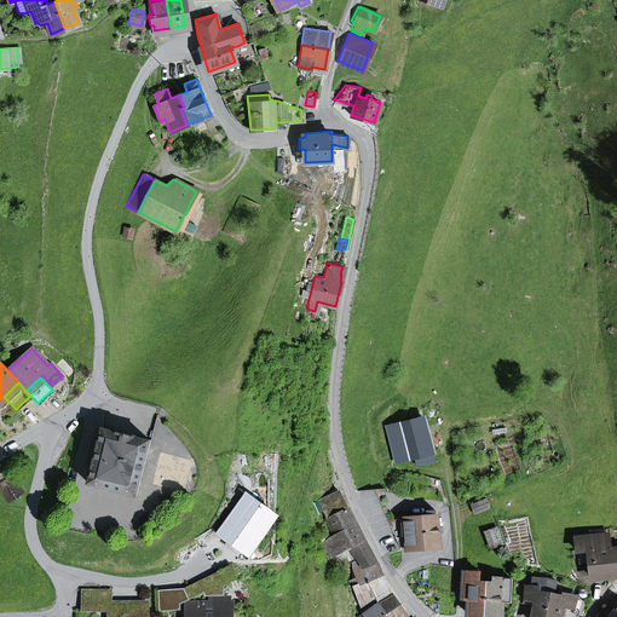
[(432,462),(421,416),(367,430),(375,465),(413,455),(416,463),(432,462)]
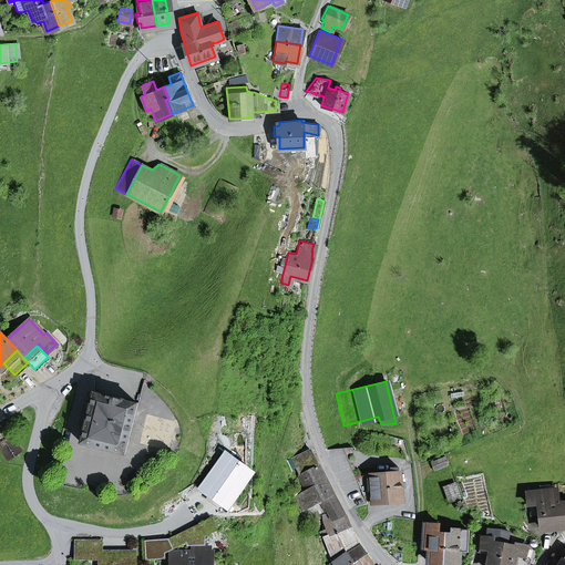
[(84,425),(80,441),(123,452),(136,402),(93,391),(89,407),(84,425)]
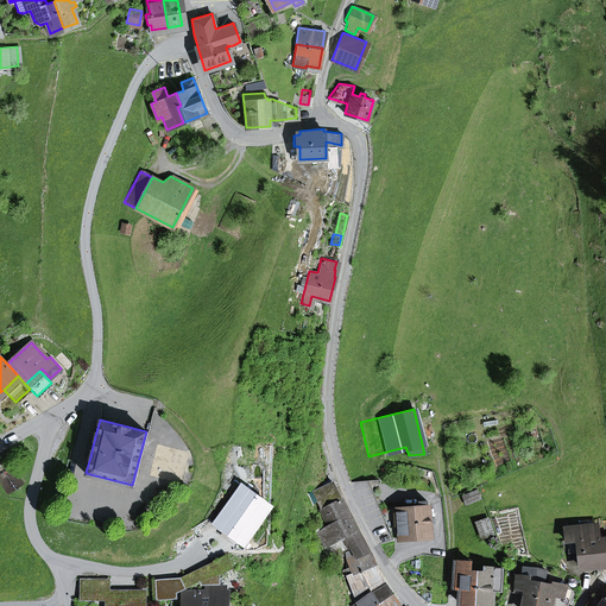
[(83,455),(90,456),(95,436),(88,435),(83,455)]
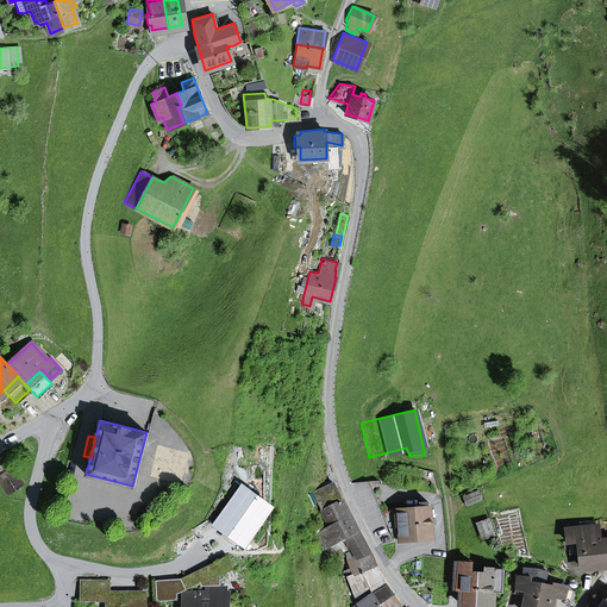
[(379,504),(379,502),(377,479),(368,480),(379,504)]
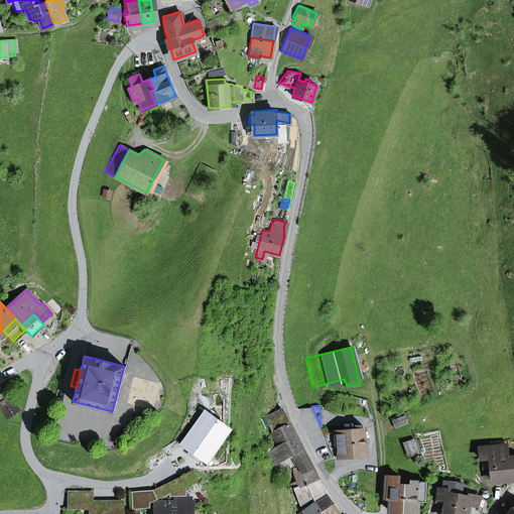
[(198,406),(174,438),(180,442),(204,410),(198,406)]
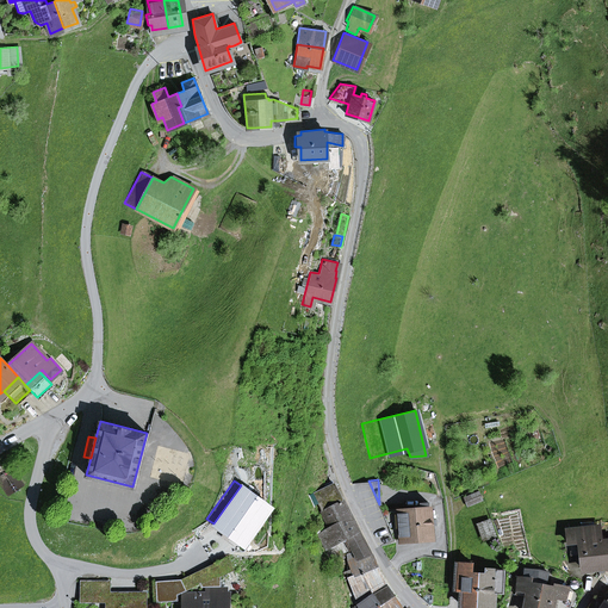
[(312,492),(330,528),(318,534),(326,547),(339,541),(346,553),(353,550),(354,554),(355,556),(367,551),(333,483),(312,492)]
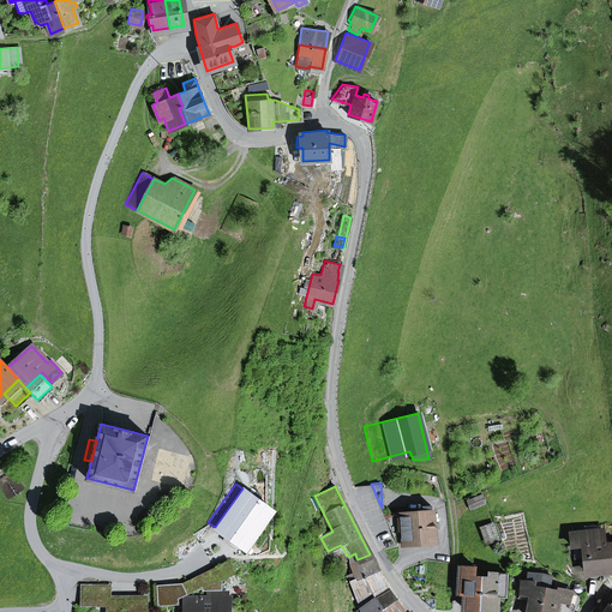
[(273,510),(243,489),(215,527),(225,534),(231,538),(239,544),(251,528),(256,532),(273,510)]
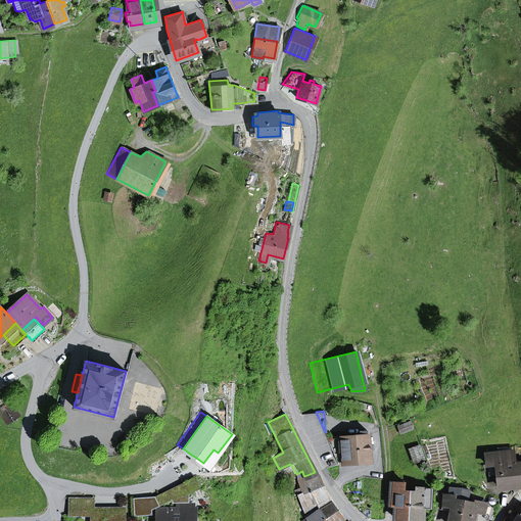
[(396,425),(399,432),(412,427),(409,420),(396,425)]
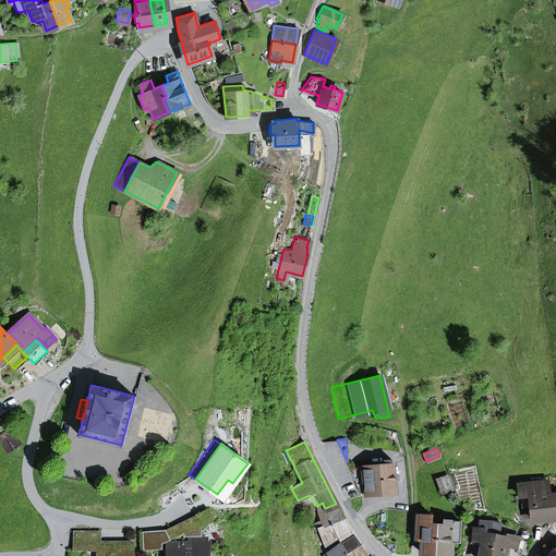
[(395,492),(394,479),(397,478),(397,473),(393,473),(393,463),(391,463),(390,459),(384,459),(384,464),(349,468),(359,491),(365,491),(365,494),(395,492)]
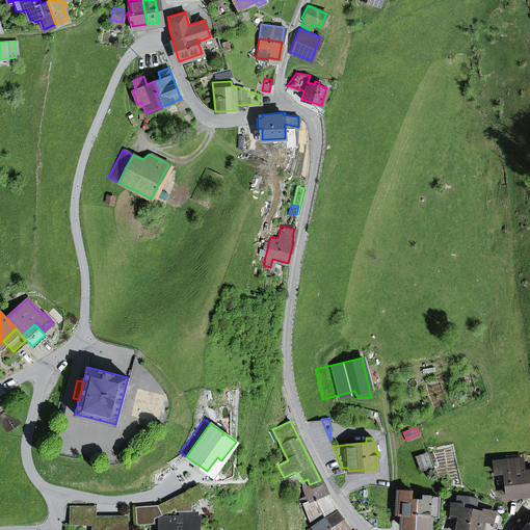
[(415,456),(420,469),(429,465),(425,452),(415,456)]
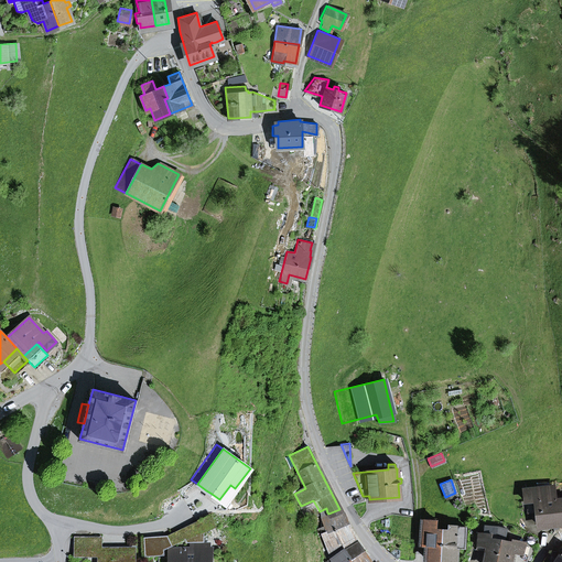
[(219,499),(225,504),(235,488),(230,485),(219,499)]
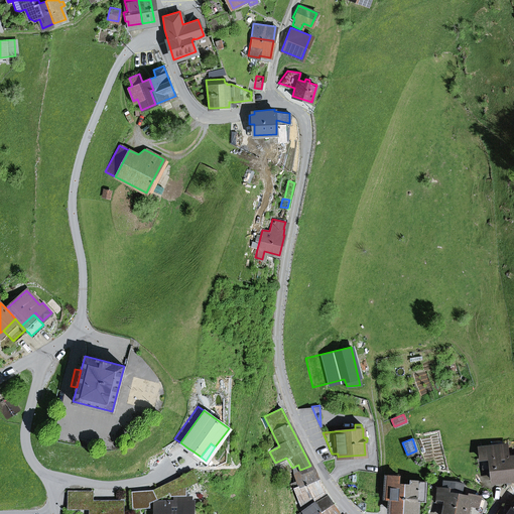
[(513,478),(513,455),(505,457),(504,444),(478,447),(481,467),(491,466),(493,481),(513,478)]
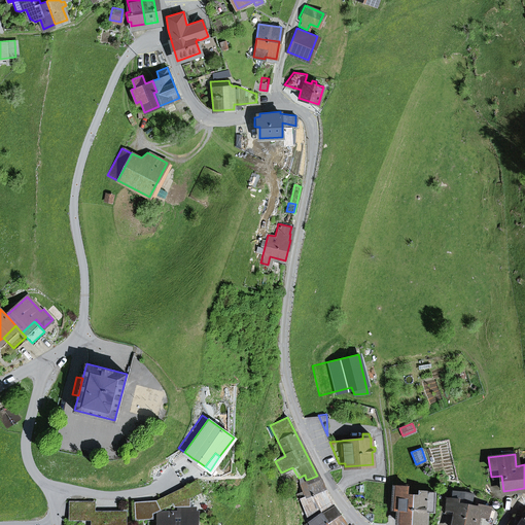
[(306,479),(299,482),(304,495),(305,497),(323,489),(317,476),(307,480),(306,479)]
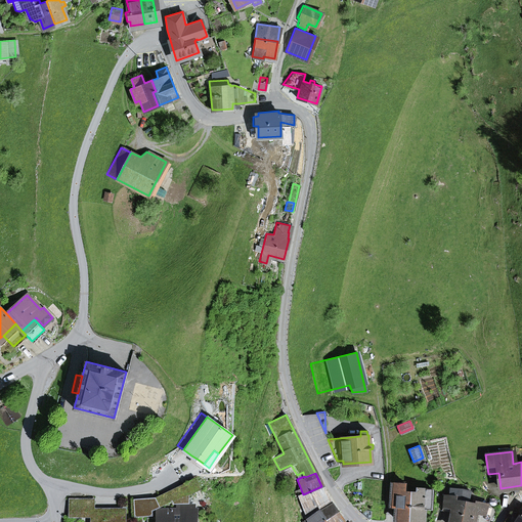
[(187,481),(191,488),(198,485),(193,478),(187,481)]
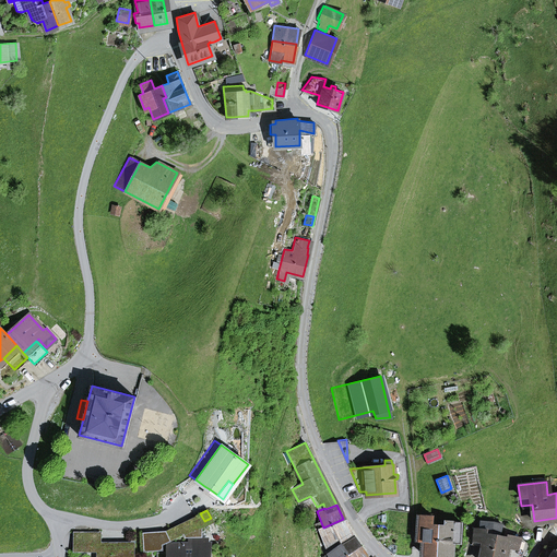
[(422,538),(421,553),(428,554),(436,554),(437,523),(431,523),(433,516),(416,514),(415,538),(418,538),(422,538)]
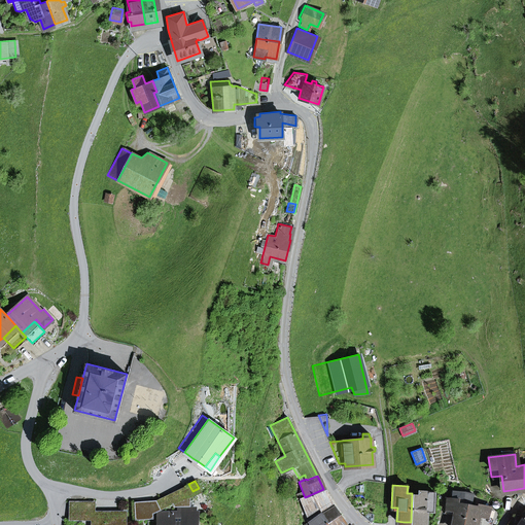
[(315,509),(328,503),(323,489),(305,497),(304,495),(299,497),(303,508),(305,511),(309,509),(311,513),(314,512),(316,511),(315,509)]
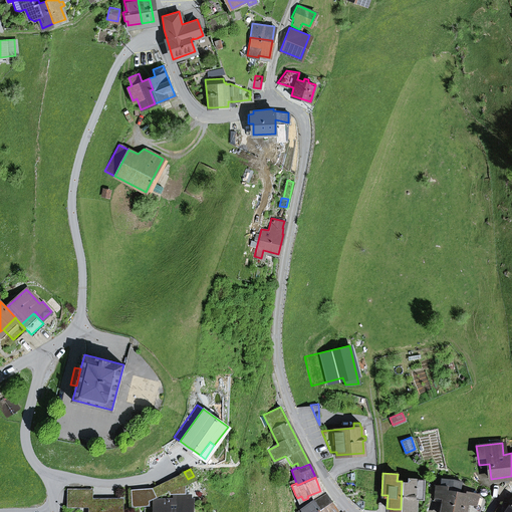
[(408,478),(408,482),(402,481),(401,509),(414,510),(415,498),(421,498),(422,495),(423,479),(408,478)]
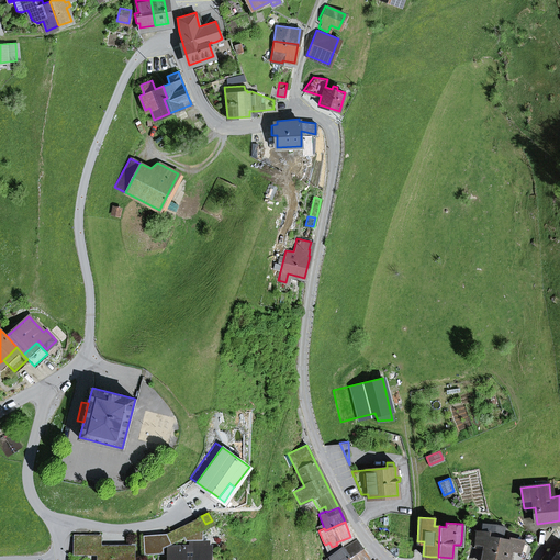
[(472,546),(483,548),(480,559),(495,559),(500,542),(501,538),(503,526),(484,523),(483,530),(476,529),(472,546)]
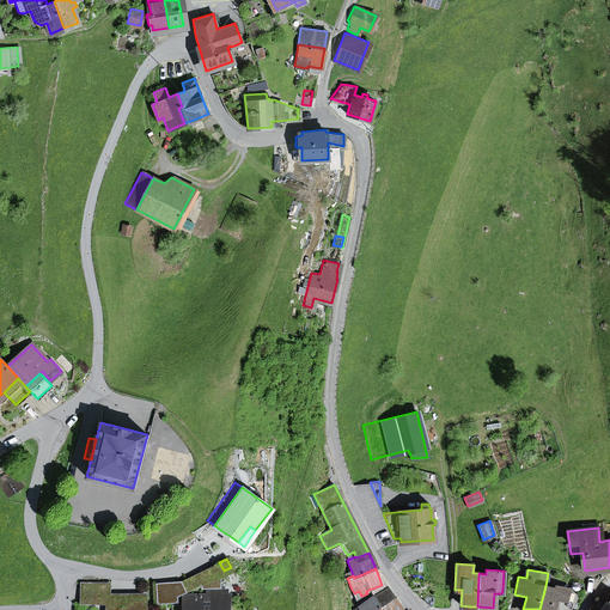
[(176,595),(184,590),(180,581),(156,583),(157,602),(176,599),(176,595)]
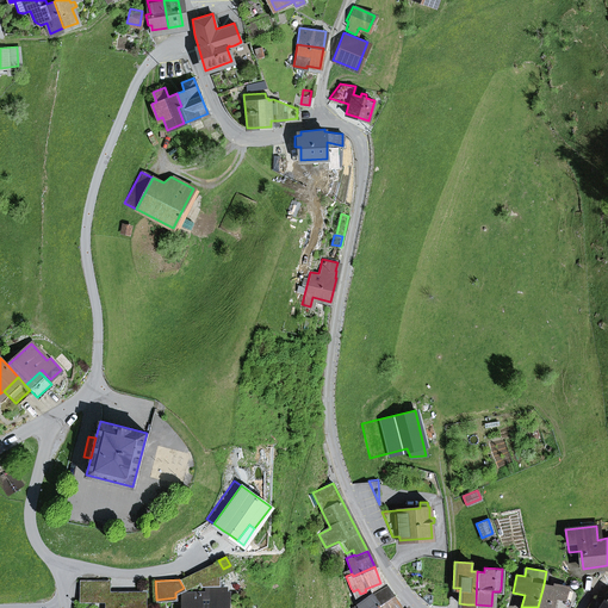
[(107,599),(107,593),(107,581),(80,581),(80,599),(107,599)]
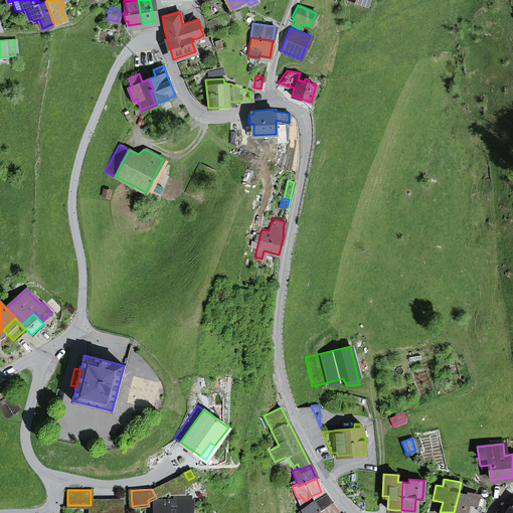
[(466,492),(466,494),(459,493),(458,497),(454,512),(466,512),(468,503),(476,505),(478,494),(466,492)]
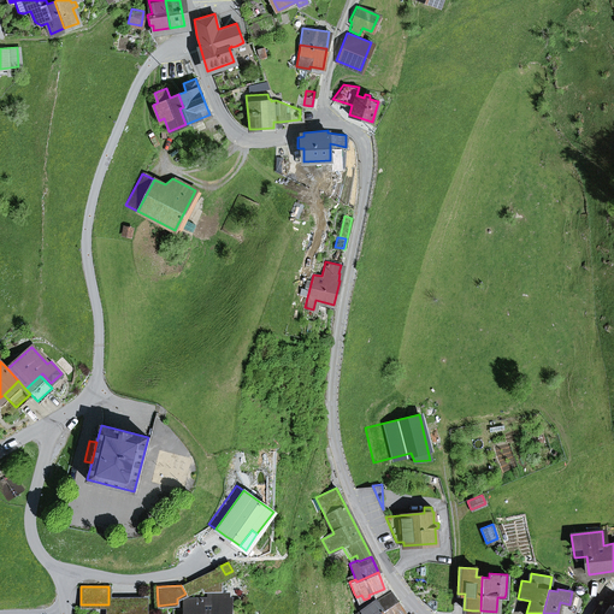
[(362,613),(377,613),(395,602),(387,590),(371,601),(360,609),(362,613)]
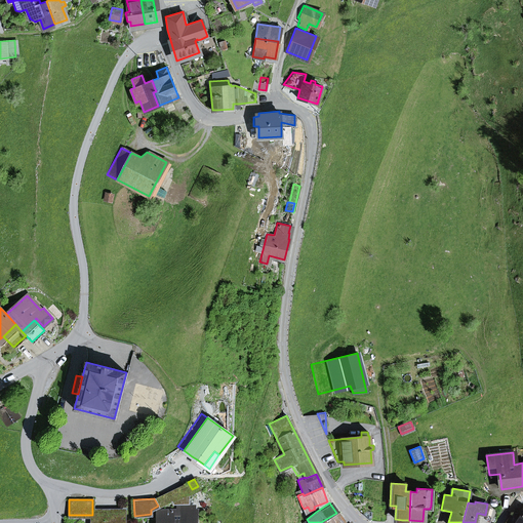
[(146,518),(146,522),(194,522),(194,512),(191,512),(185,512),(185,506),(175,506),(175,512),(158,512),(158,518),(146,518)]
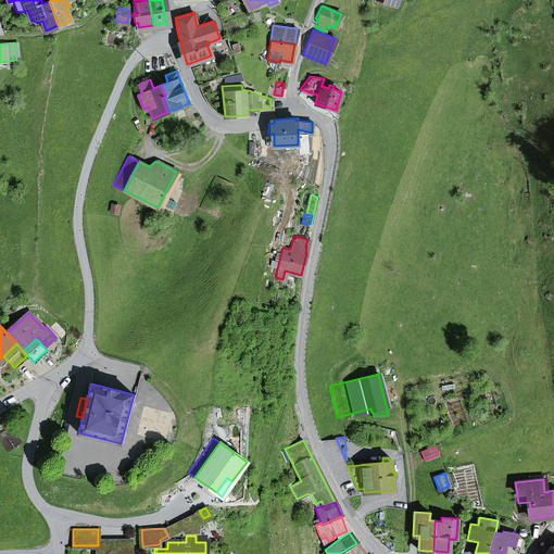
[(129,553),(130,540),(98,540),(98,545),(97,553),(129,553)]
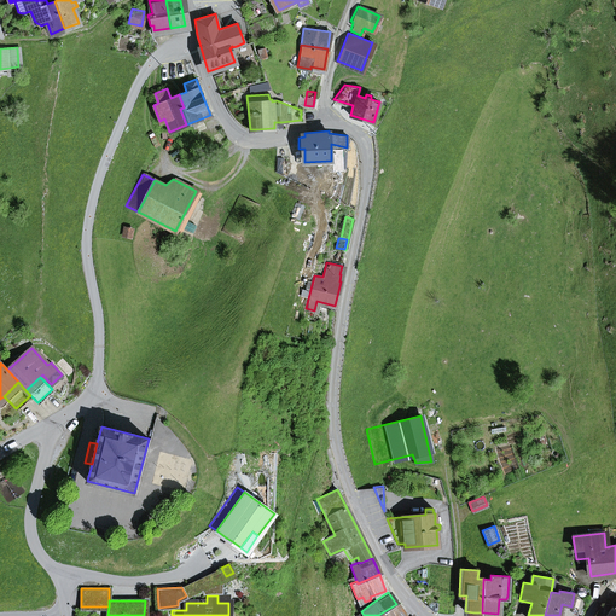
[(359,604),(361,611),(372,603),(368,600),(365,602),(359,604)]
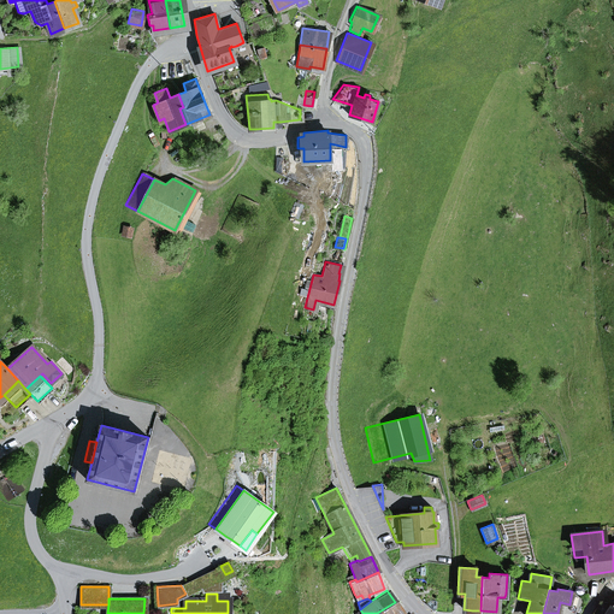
[(590,613),(613,613),(613,601),(610,607),(600,600),(590,613)]
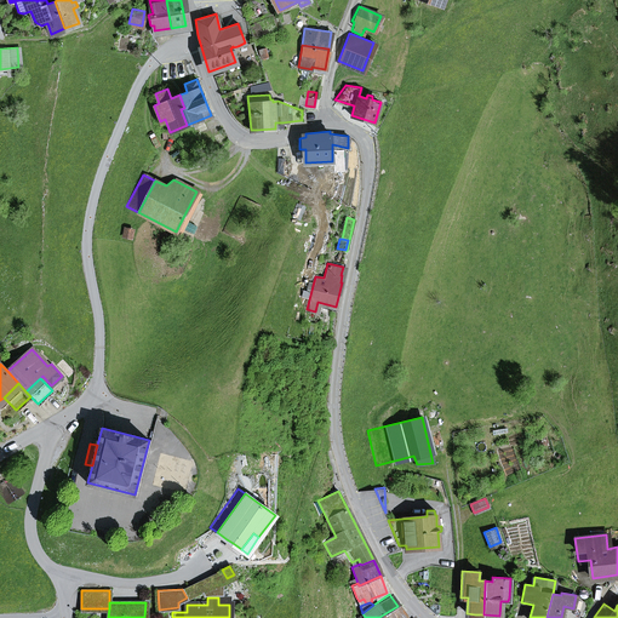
[(405,617),(406,617),(398,606),(379,617),(405,617)]
